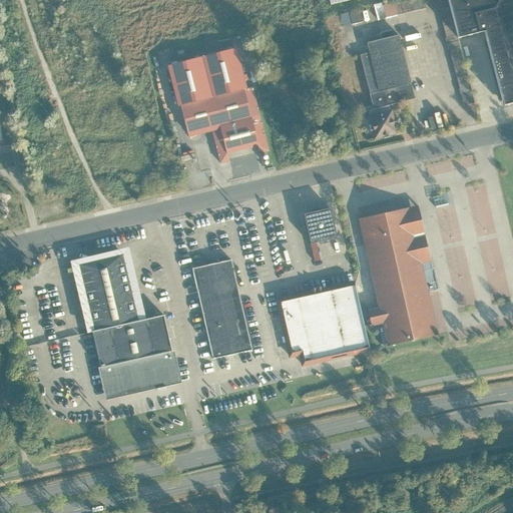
[(423,0),(410,0),(394,4),(397,15),(425,8),(423,0)]
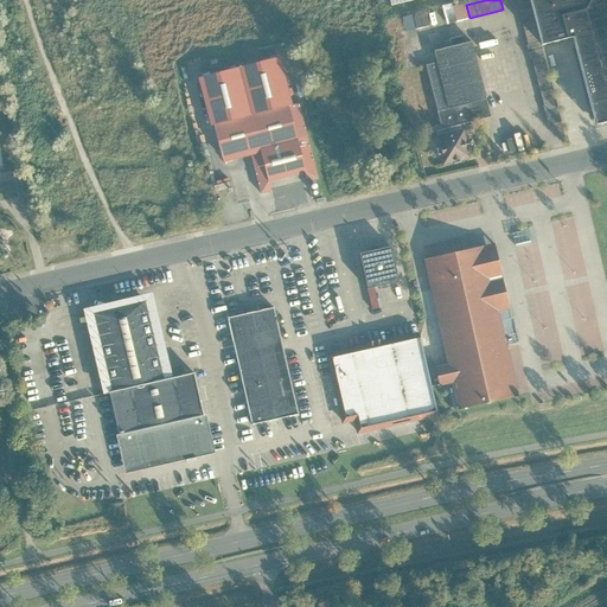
[(560,121),(541,45),(528,0),(515,0),(548,125),(560,121)]
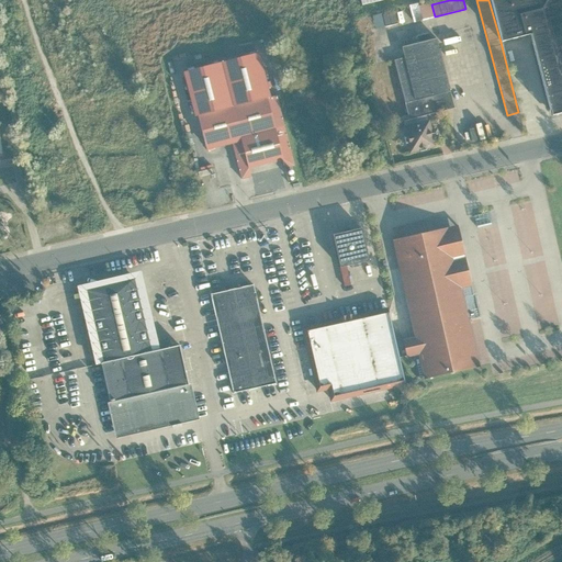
[(561,112),(561,0),(489,0),(501,42),(529,34),(550,115),(561,112)]
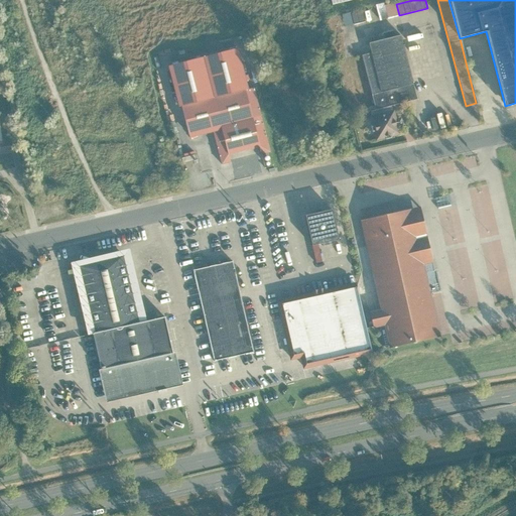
[(396,4),(396,2),(375,7),(379,20),(399,15),(396,4)]
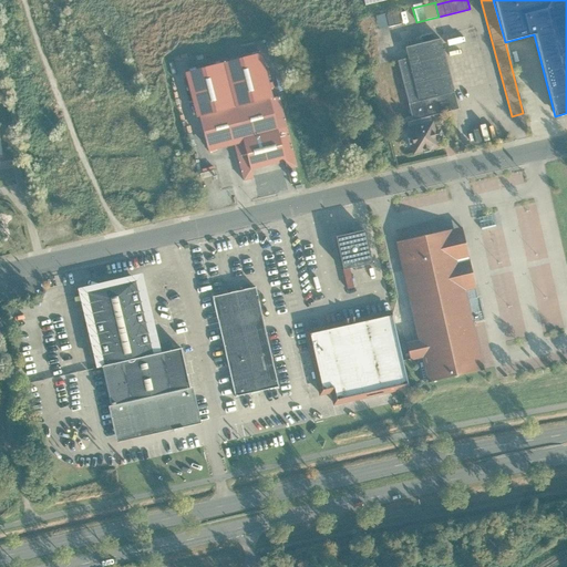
[(398,12),(385,16),(388,27),(401,24),(398,12)]
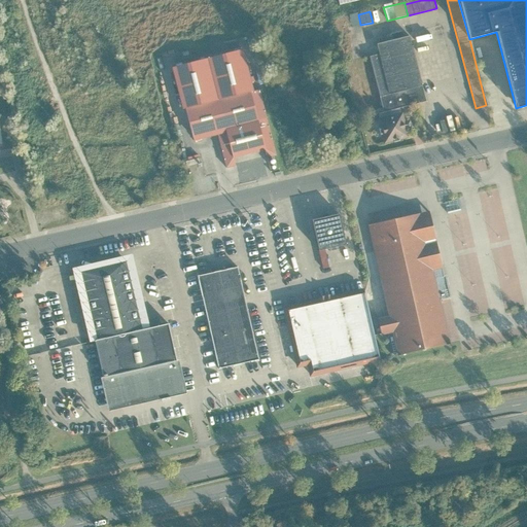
[(356,12),(348,14),(351,27),(359,25),(356,12)]
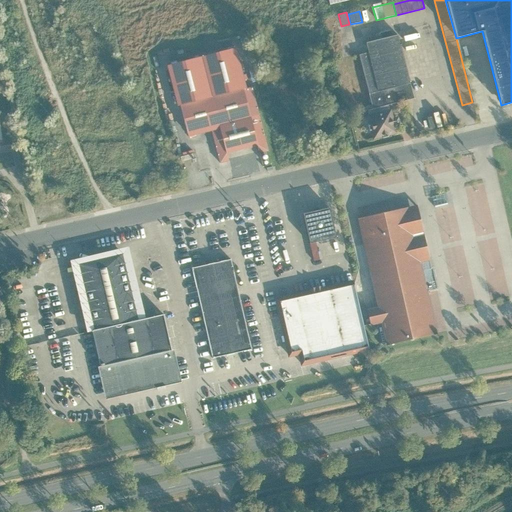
[(360,56),(373,107),(413,97),(398,36),(367,44),(369,54),(360,56)]
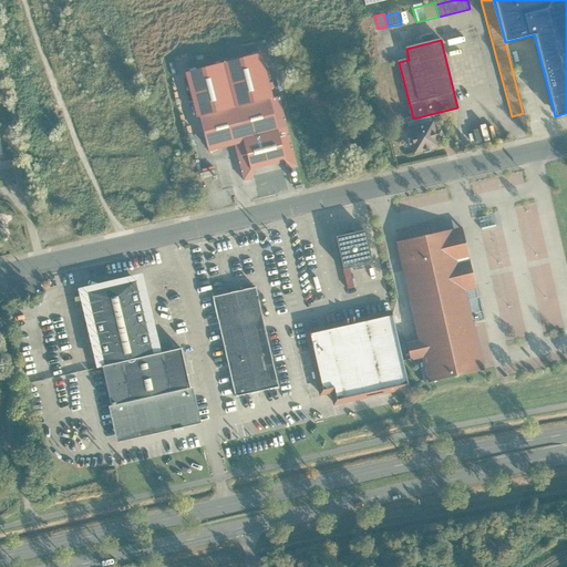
[(245,181),(294,168),(265,53),(188,72),(210,152),(236,146),(245,181)]
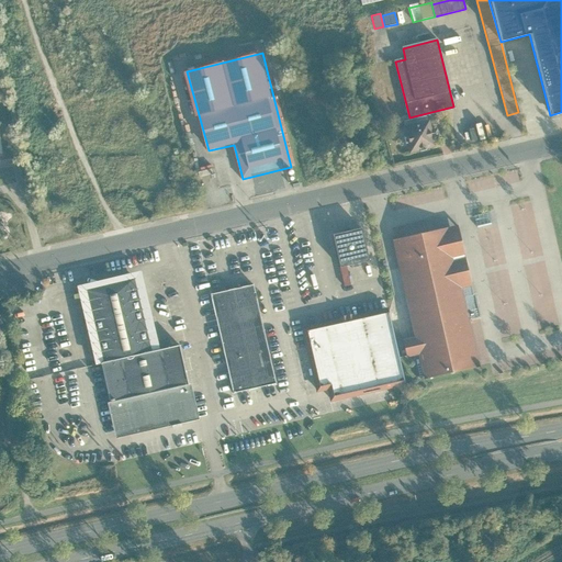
[(436,148),(429,121),(403,127),(409,154),(436,148)]
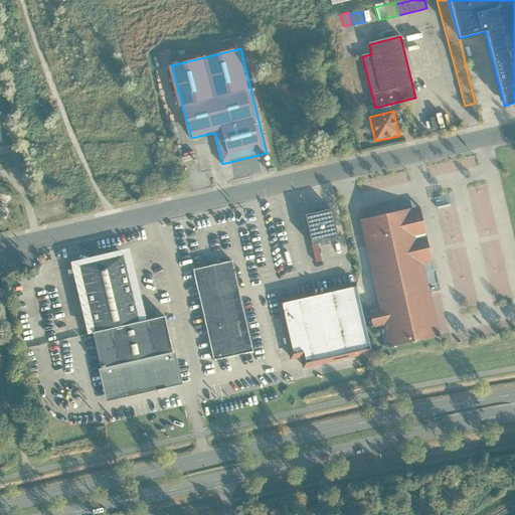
[(359,219),(379,310),(373,312),(376,328),(385,326),(390,349),(440,338),(430,292),(440,290),(420,205),(359,219)]
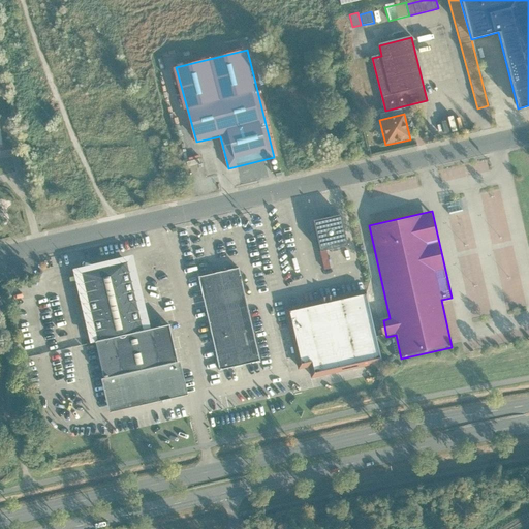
[(343,216),(314,221),(321,253),(349,248),(343,216)]
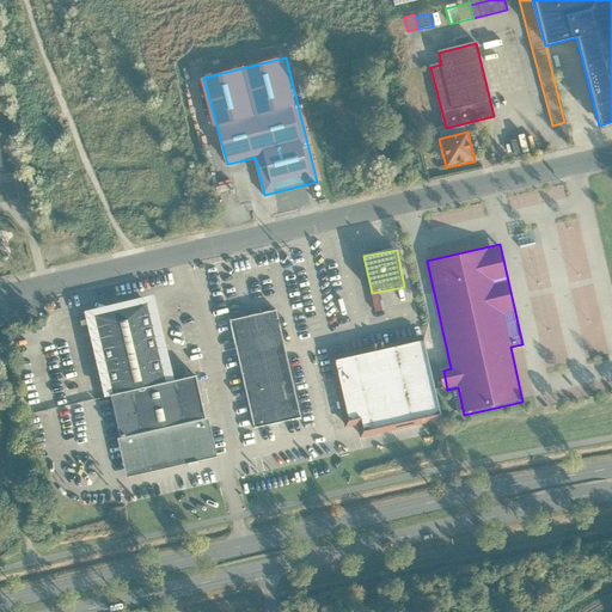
[(126,478),(218,459),(209,421),(207,421),(197,379),(175,384),(155,297),(85,313),(105,399),(111,398),(121,440),(118,441),(126,478)]
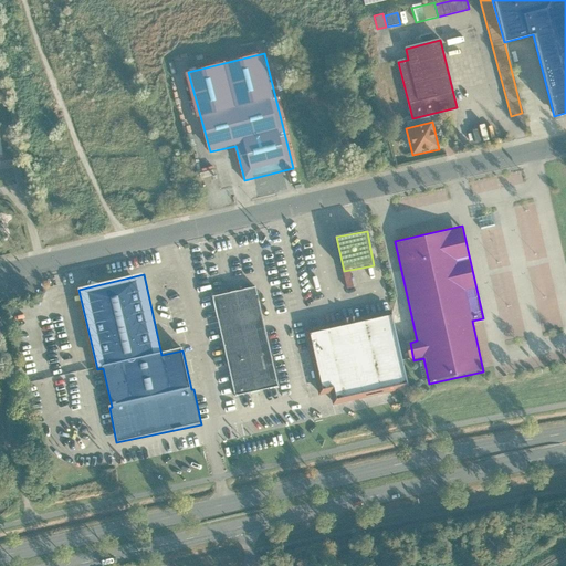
[(237,398),(280,388),(257,289),(216,297),(237,398)]
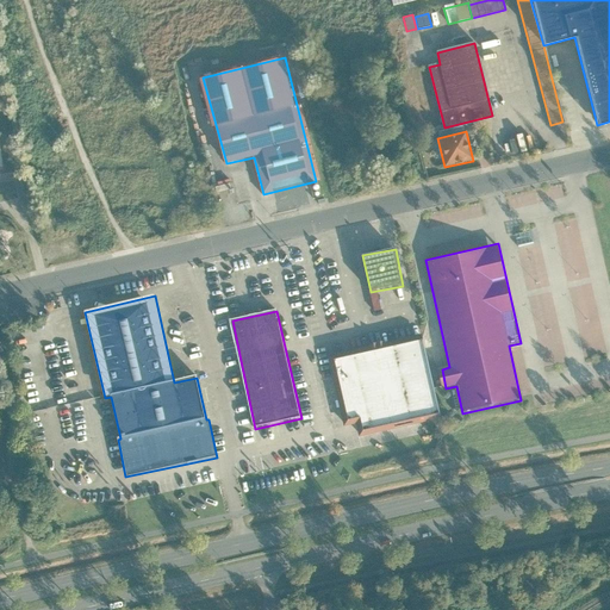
[(418,337),(366,349),(385,431),(439,418),(418,337)]
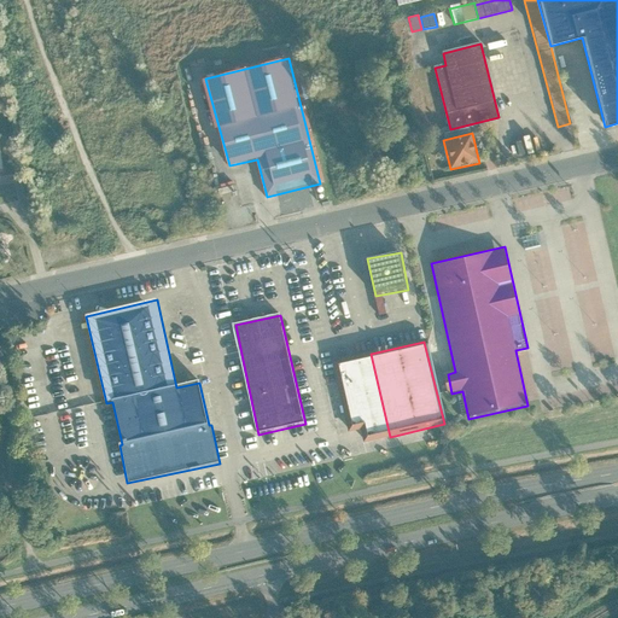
[(363,443),(390,437),(371,354),(332,362),(348,433),(361,430),(363,443)]
